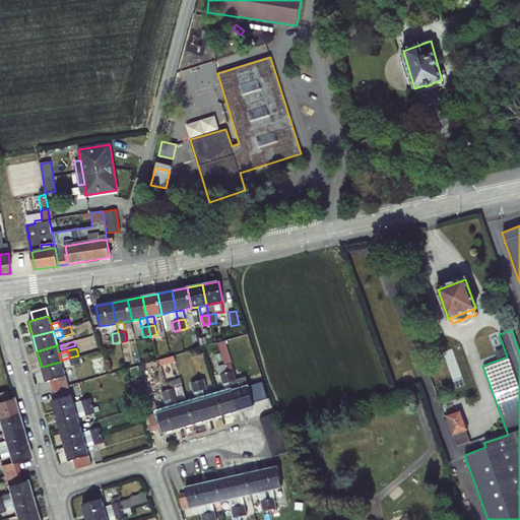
[(78,355),(69,358),(70,362),(71,366),(80,363),(78,355)]
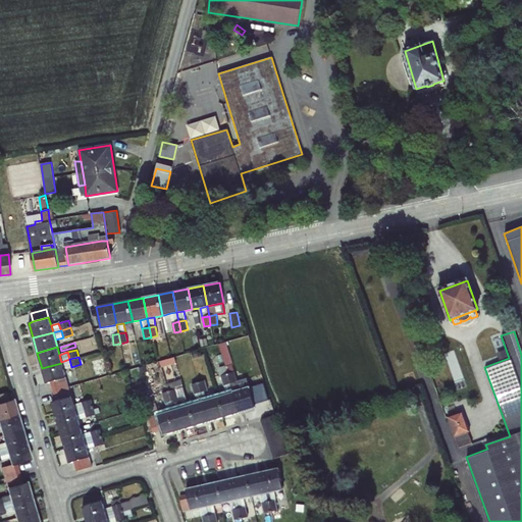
[(174,358),(160,361),(162,367),(175,364),(174,358)]
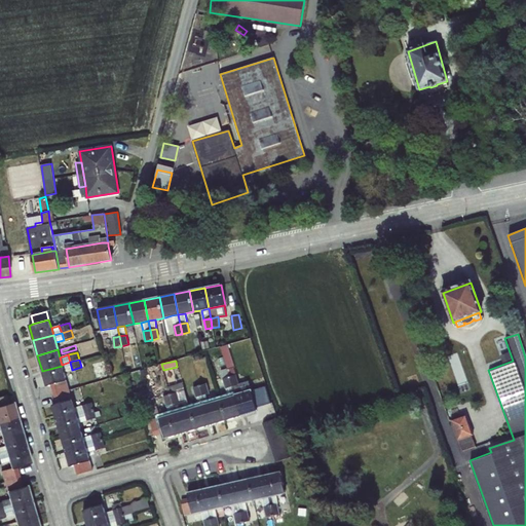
[(104,365),(94,367),(96,377),(100,376),(101,379),(107,378),(104,365)]
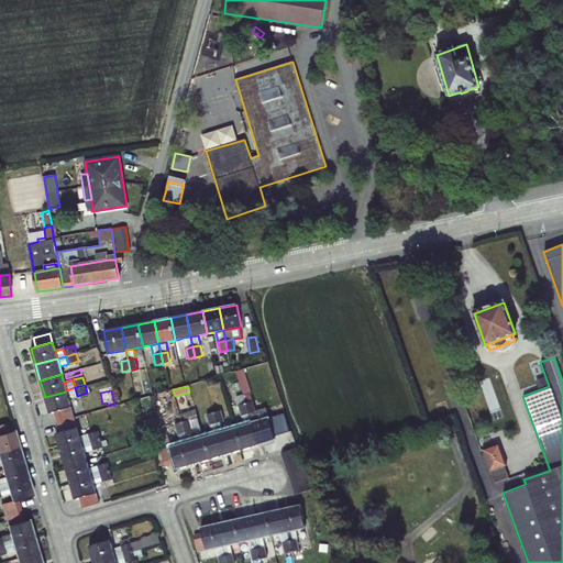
[(66,392),(45,397),(50,414),(54,411),(70,407),(67,394),(66,392)]
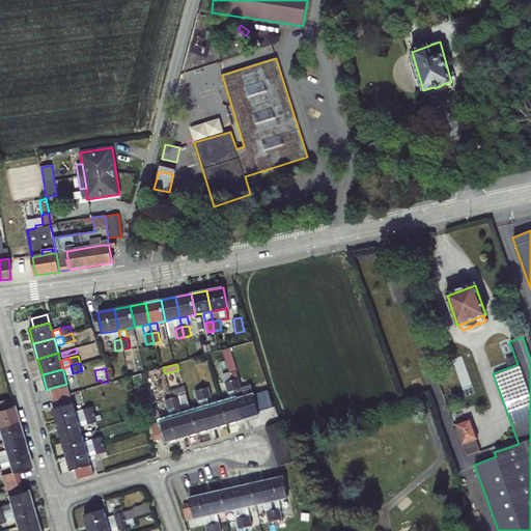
[(225,383),(231,381),(239,379),(236,371),(230,372),(229,371),(221,373),(225,383)]
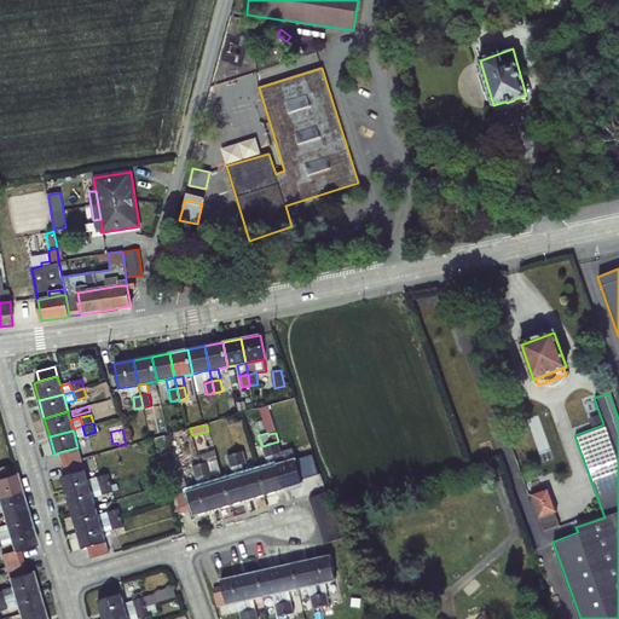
[(270,444),(273,455),(281,453),(278,441),(270,444)]
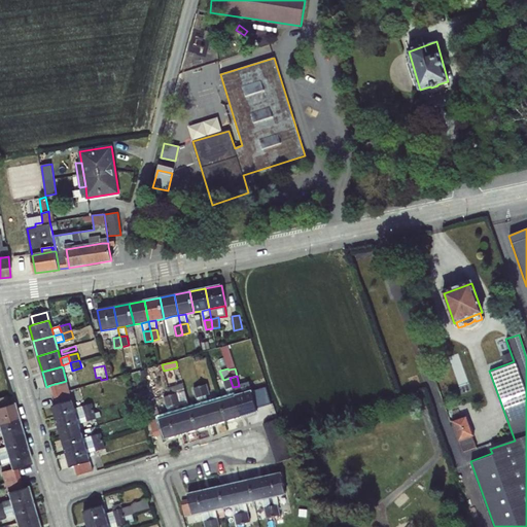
[(225,389),(233,387),(230,378),(223,380),(225,389)]
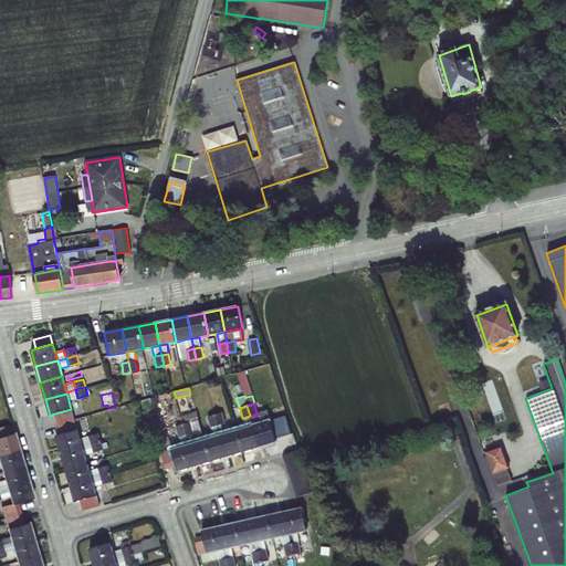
[(74,420),(71,409),(54,413),(58,425),(74,420)]
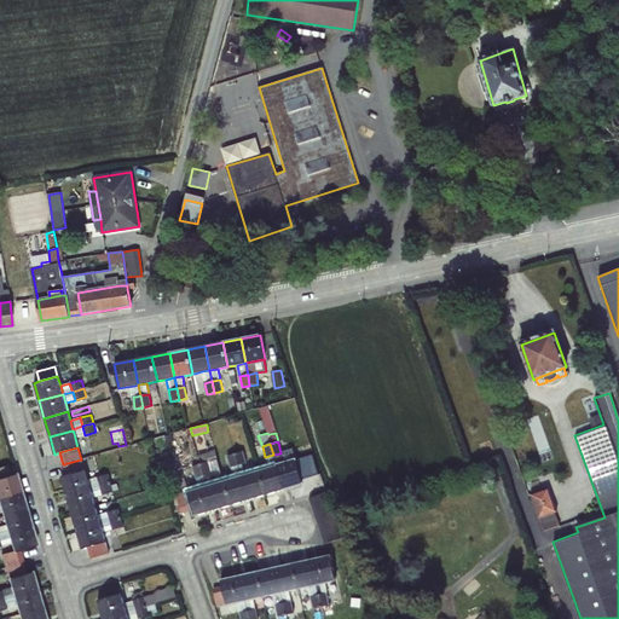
[(243,451),(236,453),(238,466),(243,464),(247,463),(243,451)]
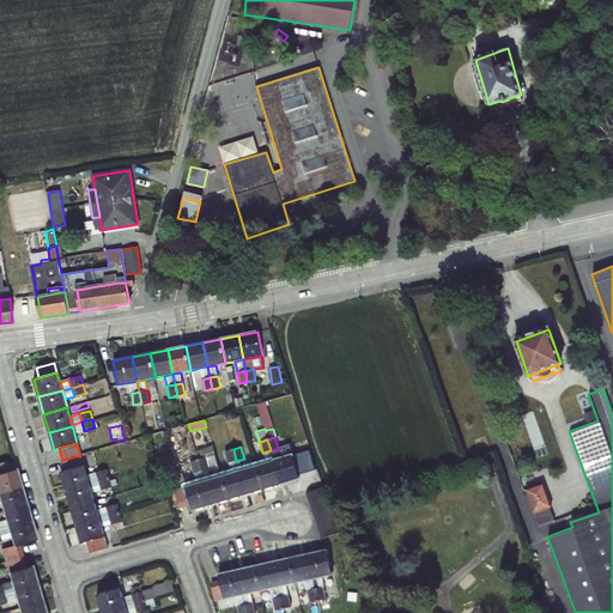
[(236,461),(234,449),(225,451),(229,463),(236,461)]
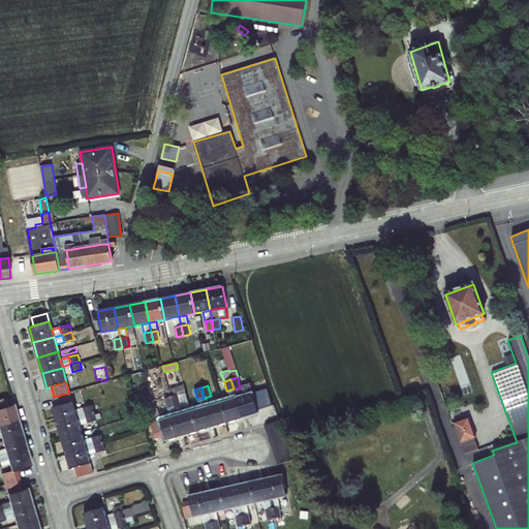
[(240,387),(234,389),(235,393),(237,398),(237,397),(243,396),(240,387)]
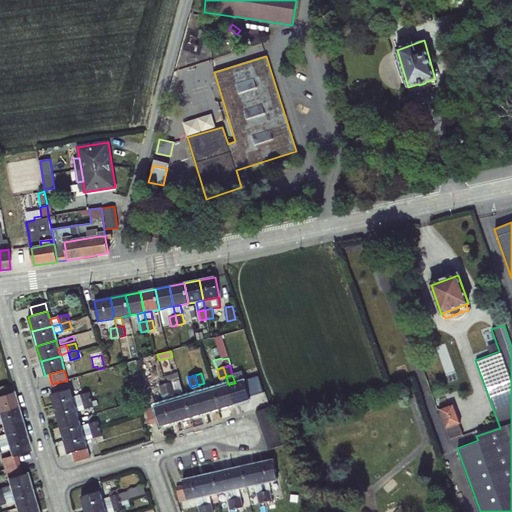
[(219,378),(222,387),(229,385),(227,380),(226,376),(219,378)]
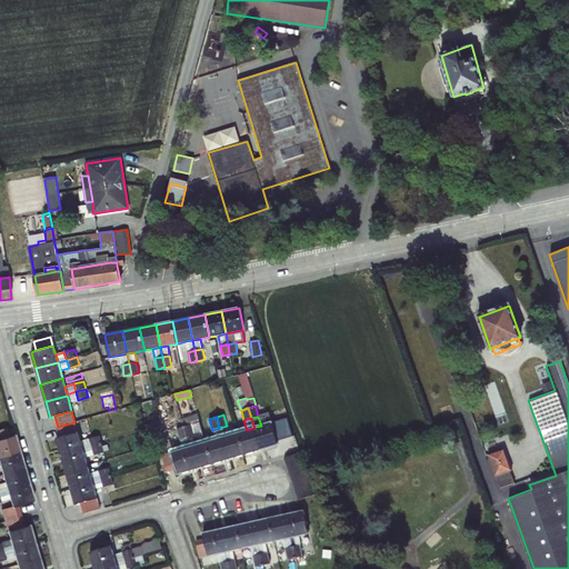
[(195,435),(188,437),(190,447),(206,442),(200,421),(191,425),(195,435)]
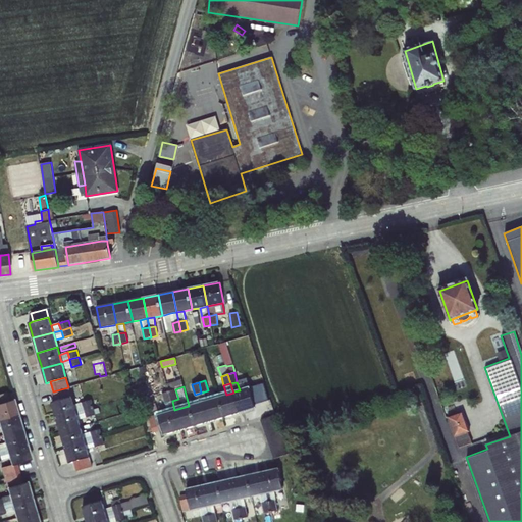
[(71,397),(68,387),(53,392),(56,402),(71,397)]
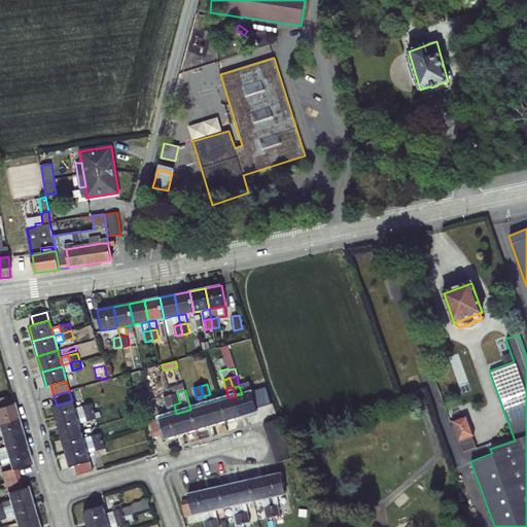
[(242,394),(236,395),(242,416),(257,412),(251,391),(242,394)]
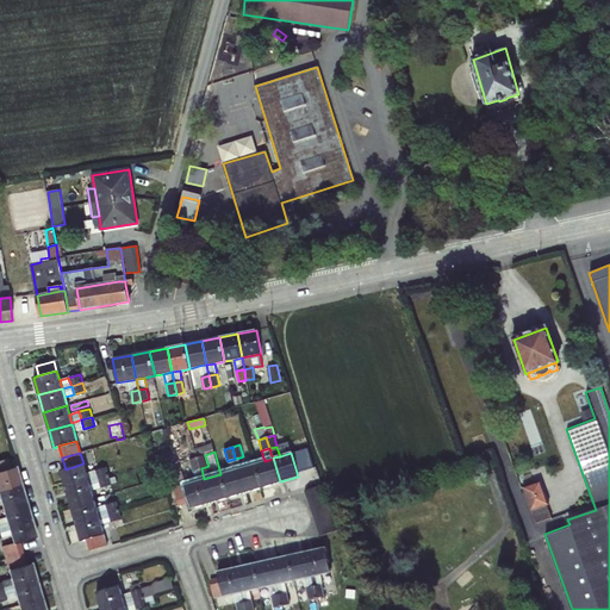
[(205,455),(198,458),(201,468),(209,466),(205,455)]
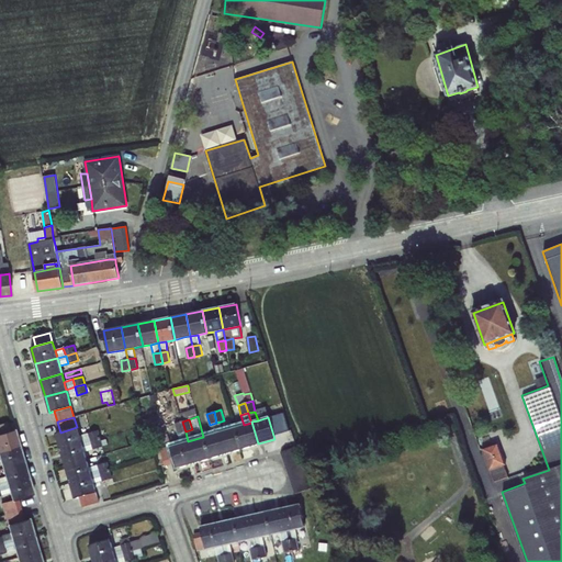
[(7,422),(0,424),(0,434),(10,431),(7,422)]
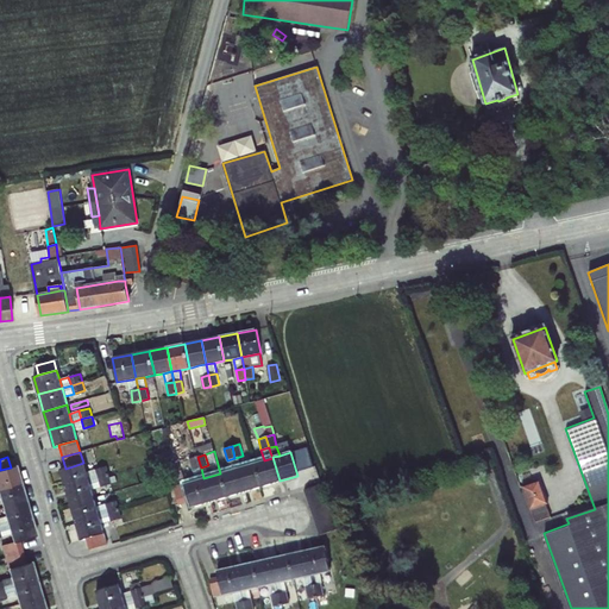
[(193,470),(201,468),(198,457),(189,459),(193,470)]
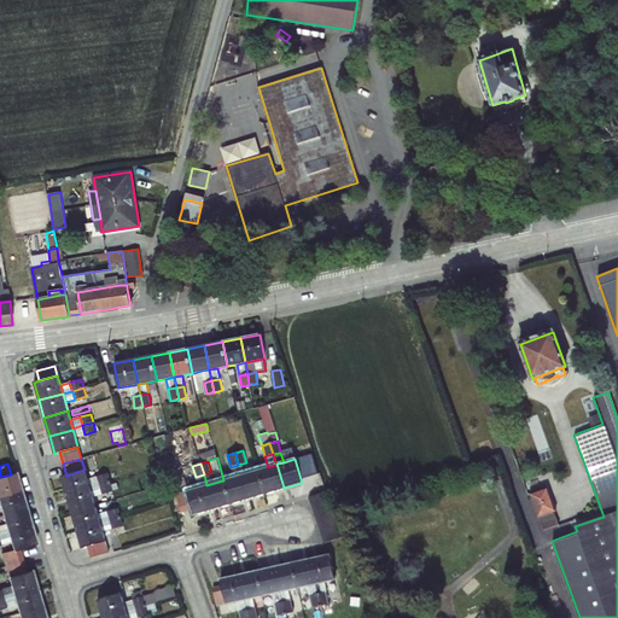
[(268,467),(260,470),(266,494),(284,488),(277,464),(277,465),(268,467)]
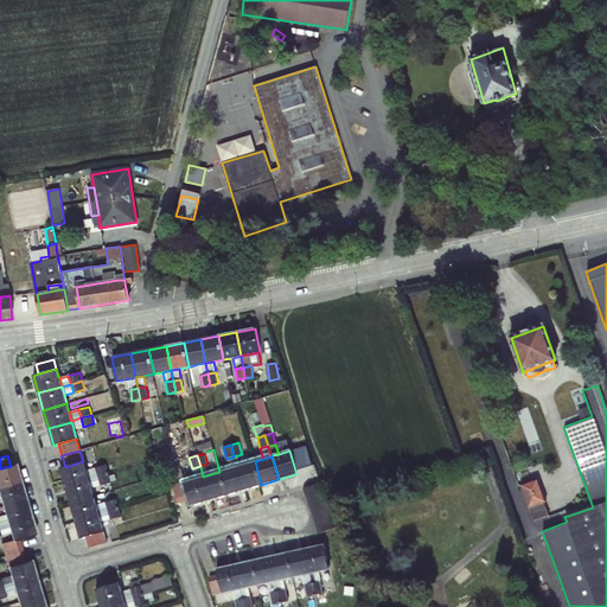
[(229,468),(237,466),(234,457),(227,459),(229,468)]
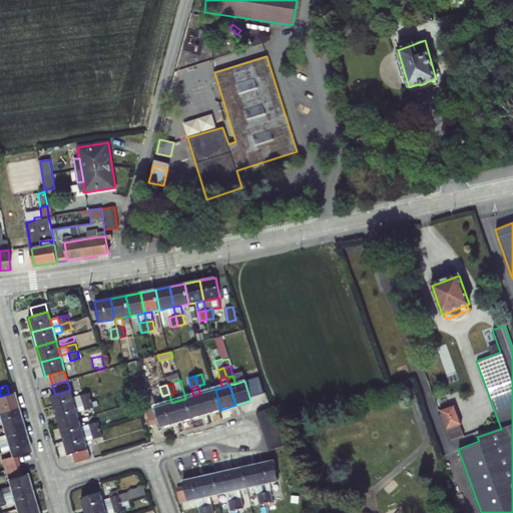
[(72,397),(70,390),(55,395),(51,396),(55,410),(74,405),(72,397)]
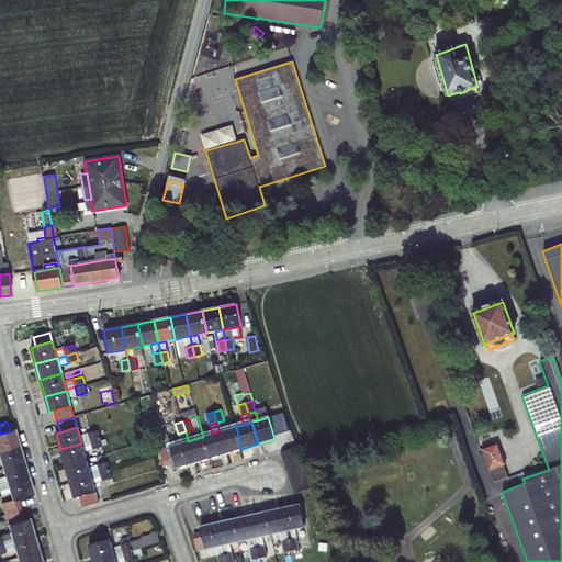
[(223,430),(220,431),(227,453),(242,449),(236,427),(223,430)]
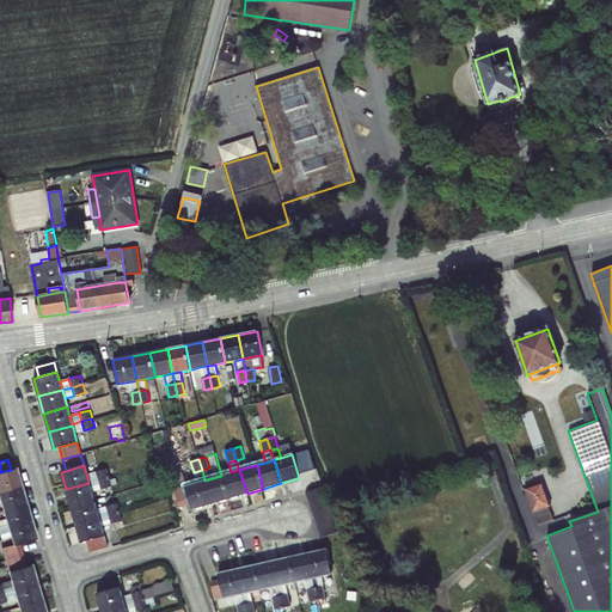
[(150,470),(152,479),(159,477),(155,466),(144,470),(145,471),(150,470)]
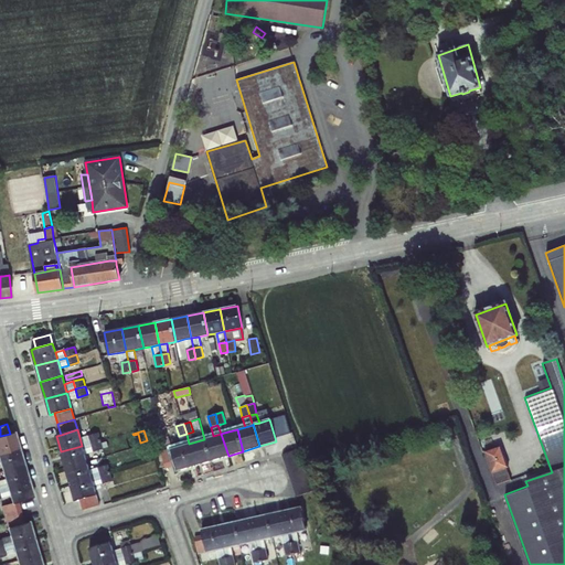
[(14,433),(10,434),(0,436),(0,454),(19,448),(14,433)]
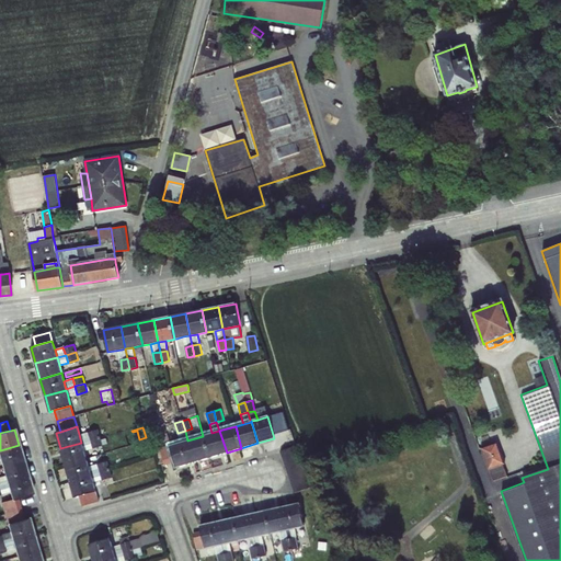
[(88,432),(90,441),(101,437),(98,430),(88,432)]
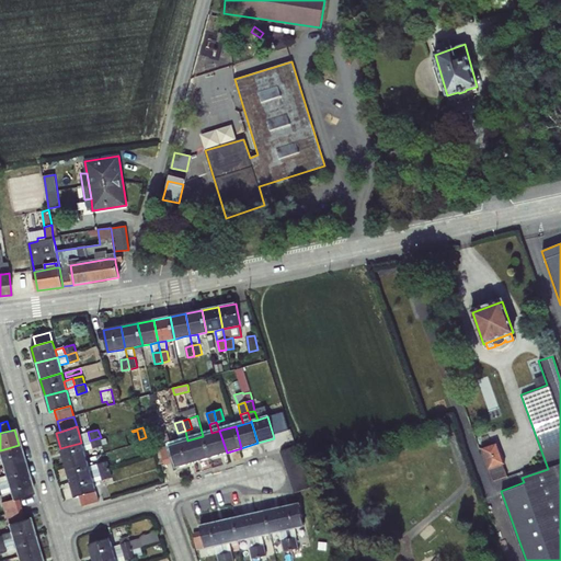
[(133,432),(127,433),(129,443),(139,439),(137,431),(133,432)]
